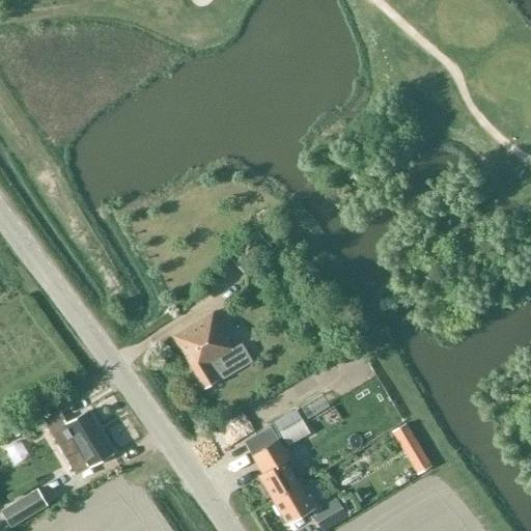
[(233,350),(213,313),(172,337),(204,390),(251,362),(242,345),(233,350)]
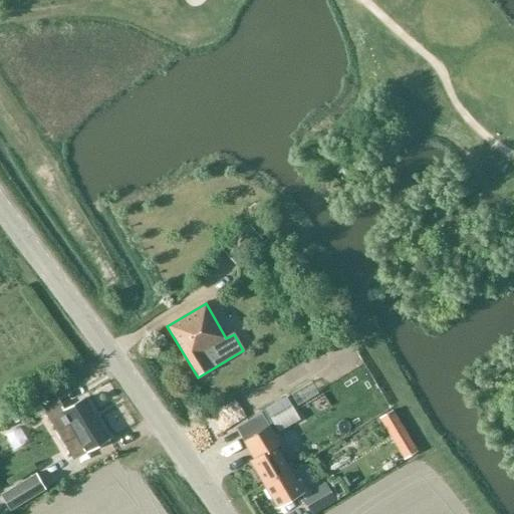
[(59,402),(44,411),(73,460),(87,451),(87,452),(108,440),(84,399),(64,411),(59,402)]
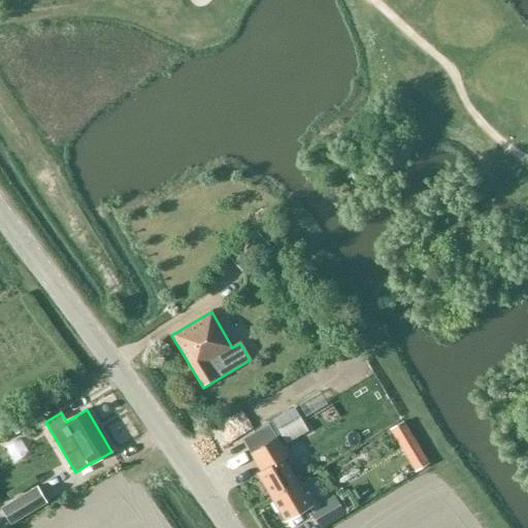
[(308,431),(299,416),(277,429),(287,443),(308,431)]
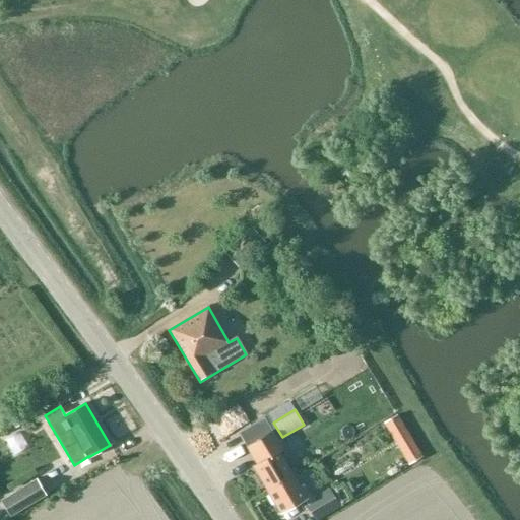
[(385,421),(409,464),(421,457),(397,414),(385,421)]
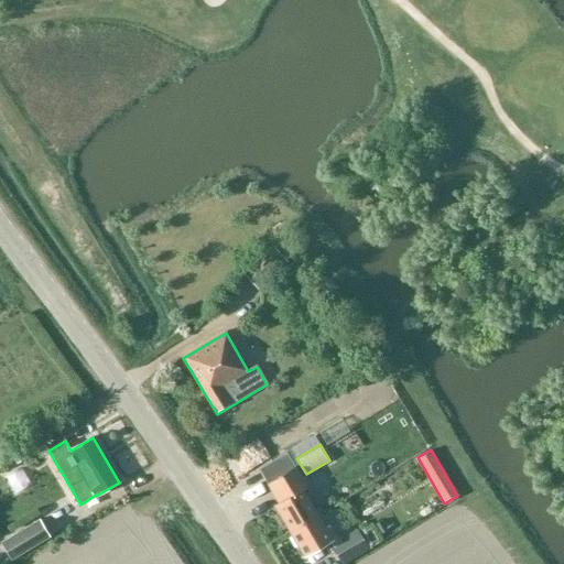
[(286,453),(259,469),(268,485),(267,486),(277,503),(273,506),(289,532),(318,514),(304,490),(308,488),(297,468),(295,469),(286,453)]
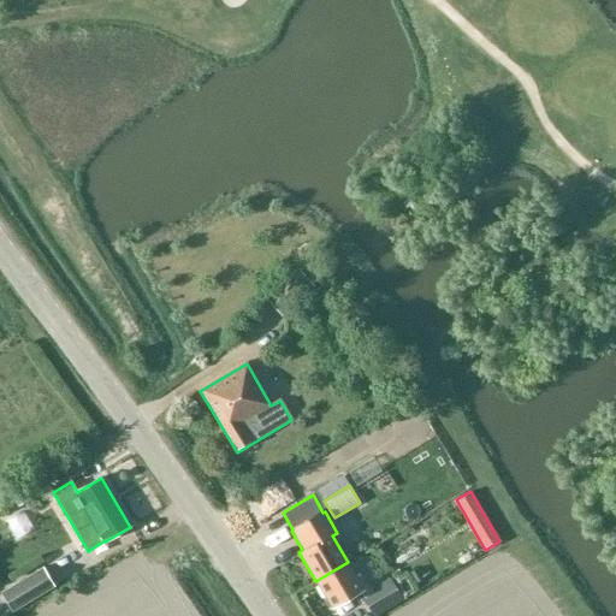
[(348,562),(315,581),(332,611),(365,592),(365,591),(368,588),(360,574),(356,576),(348,562)]
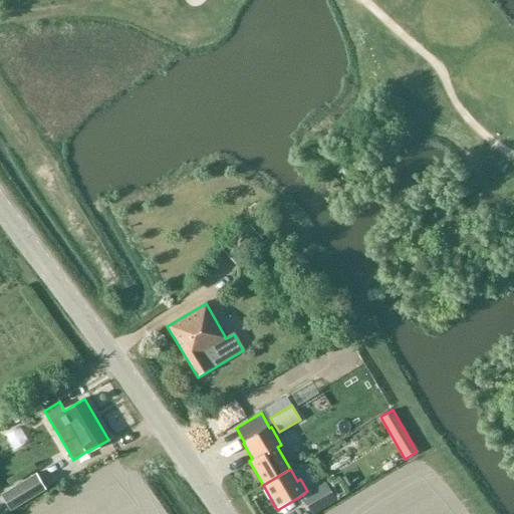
[(10,511),(45,490),(36,475),(1,496),(10,511)]
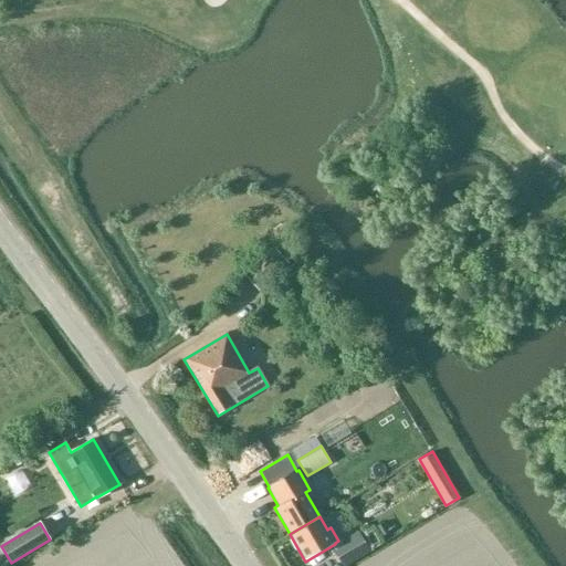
[(358,533),(332,548),(342,565),(345,565),(369,552),(358,533)]
